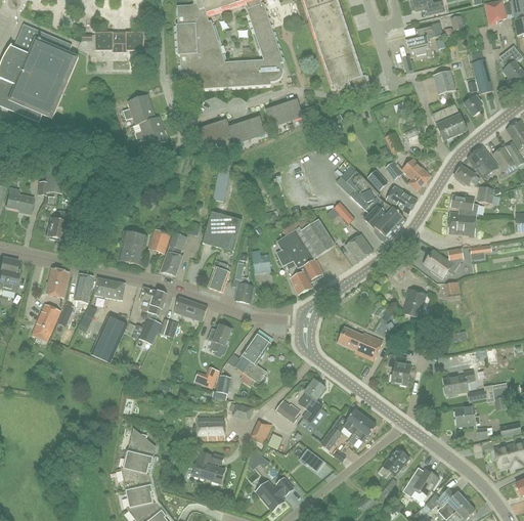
[(194,0),(195,2),(190,4),(177,5),(178,24),(176,24),(178,54),(180,54),(181,72),(190,72),(190,75),(188,76),(189,89),(271,84),(271,81),(275,80),(279,78),(282,75),(284,70),(282,66),(280,61),(284,60),(271,26),(263,2),(261,2),(260,0),(303,0),(333,86),(337,84),(339,90),(347,88),(348,90),(368,83),(366,74),(361,76),(337,0),(194,0)]
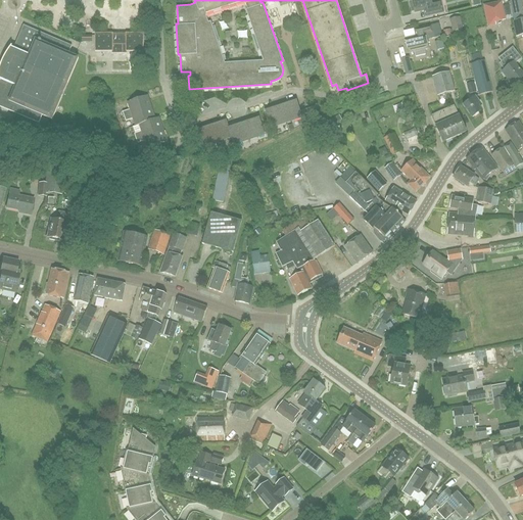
[(433,6),(431,0),(408,0),(411,10),(414,9),(414,10),(423,8),(425,15),(429,14),(443,11),(442,3),(433,6)]
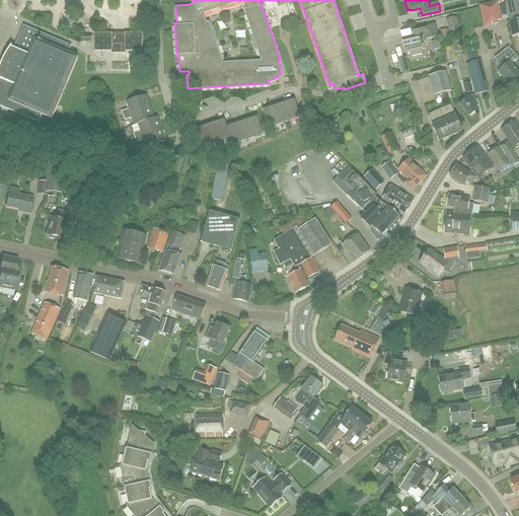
[(482,2),(486,20),(487,23),(491,22),(490,19),(502,16),(498,0),(490,0),(482,2)]
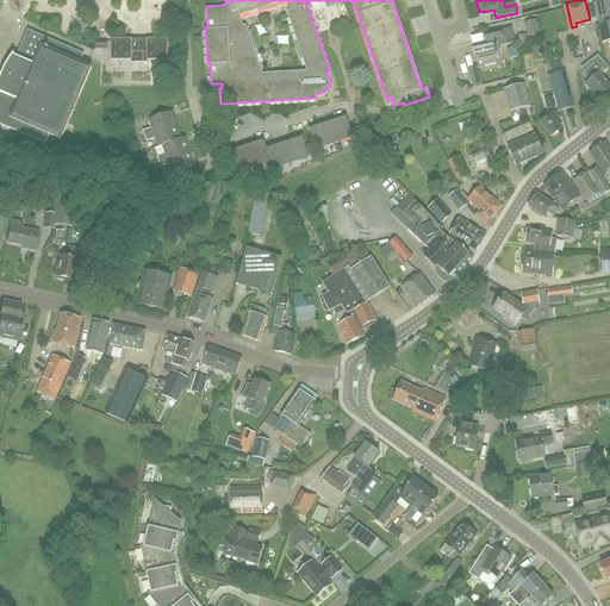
[(535,18),(524,20),(528,35),(537,32),(535,18)]
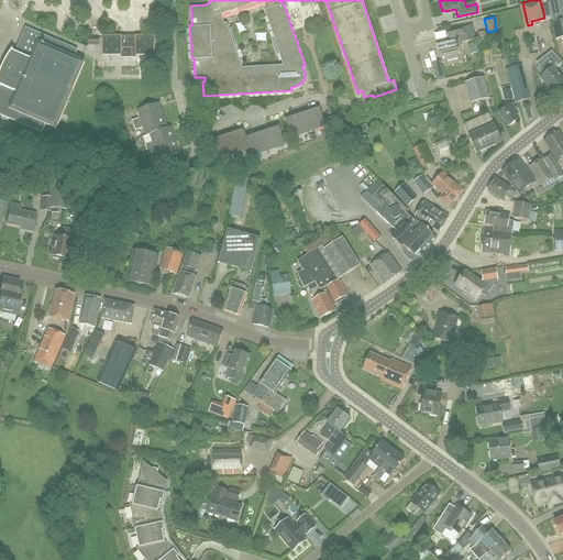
[(555,37),(562,35),(562,17),(552,20),(555,37)]
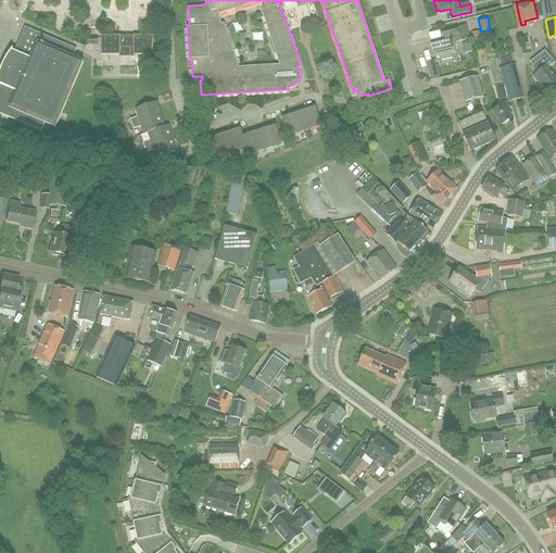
[(455,49),(452,35),(468,30),(467,23),(439,29),(441,37),(430,39),(433,54),(441,52),(442,58),(452,55),(451,50),(455,49)]
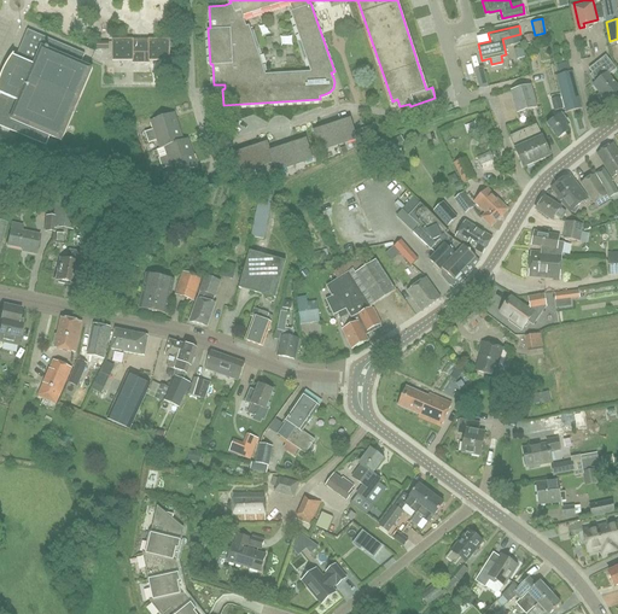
[(560,27),(552,28),(557,52),(565,51),(560,27)]
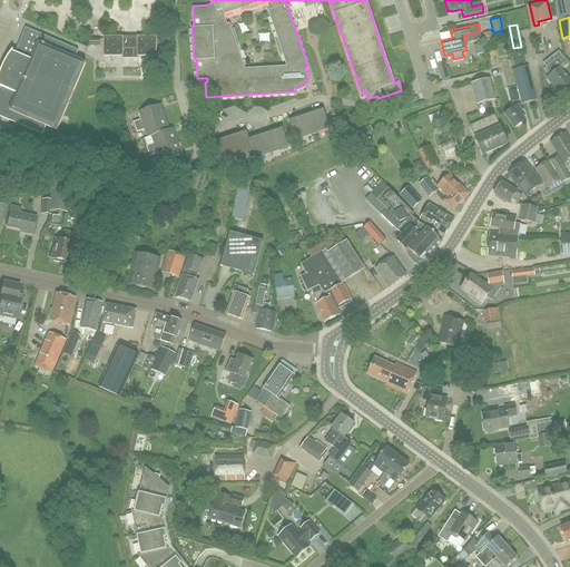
[(7,57),(2,65),(0,70),(0,115),(19,123),(41,133),(45,124),(56,128),(85,61),(81,59),(74,56),(78,48),(26,26),(15,50),(11,49),(7,57)]
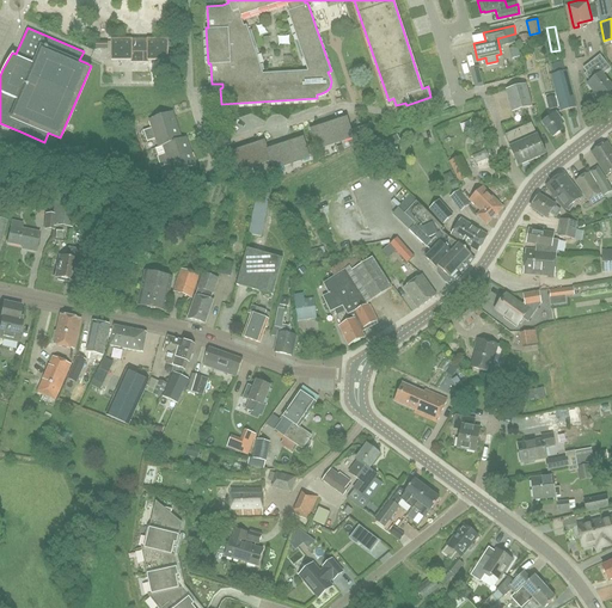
[(111,38),(111,57),(130,57),(130,60),(148,60),(148,57),(167,57),(167,36),(133,36),(111,36),(111,38)]
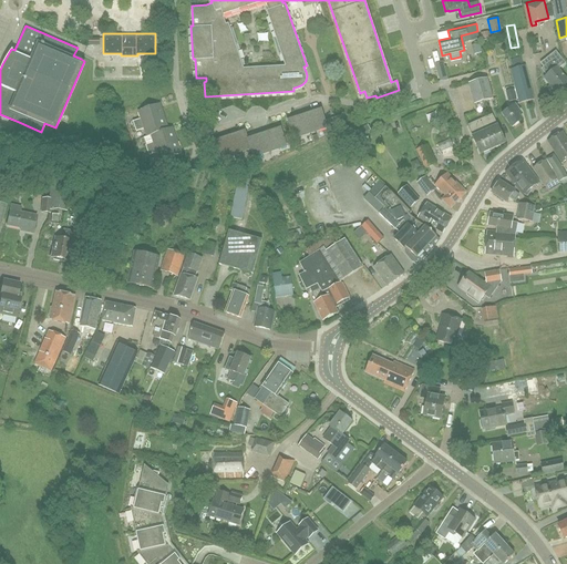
[(566,81),(566,77),(558,67),(566,61),(556,49),(540,61),(544,64),(542,67),(547,72),(544,74),(550,83),(548,85),(553,92),(557,89),(566,81)]
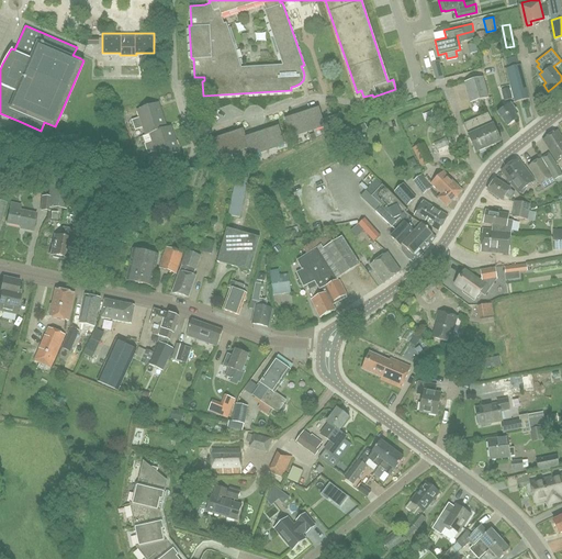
[(506,67),(514,99),(529,96),(520,63),(506,67)]
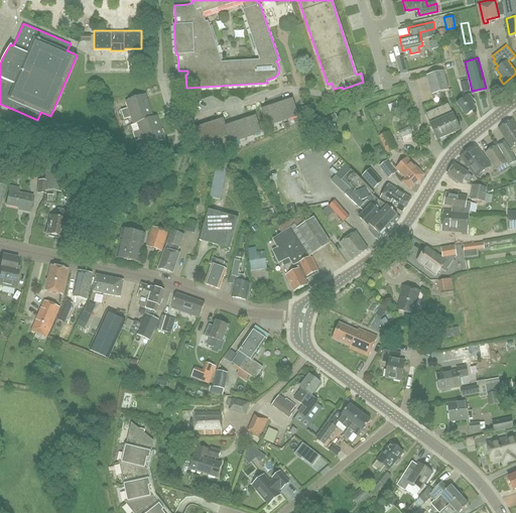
[(431,93),(447,88),(442,69),(426,74),(431,93)]
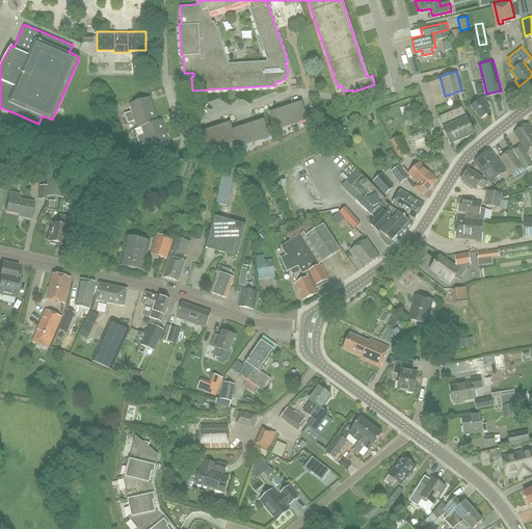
[(477,94),(485,91),(482,81),(475,83),(477,94)]
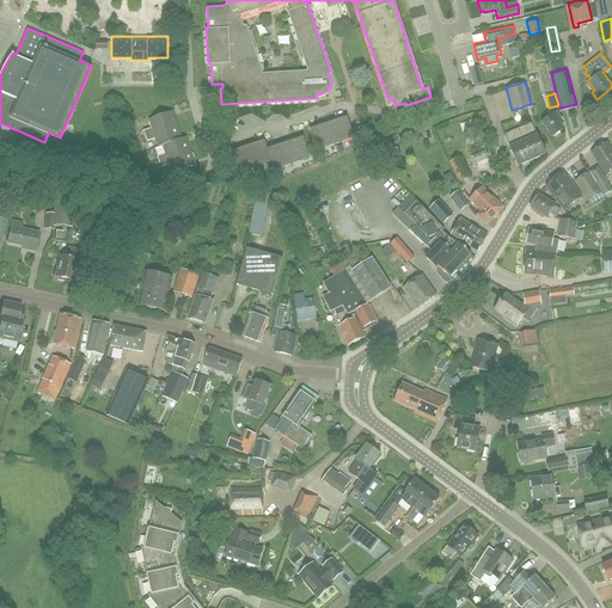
[(153,126),(144,128),(146,134),(177,123),(172,109),(150,117),(153,126)]
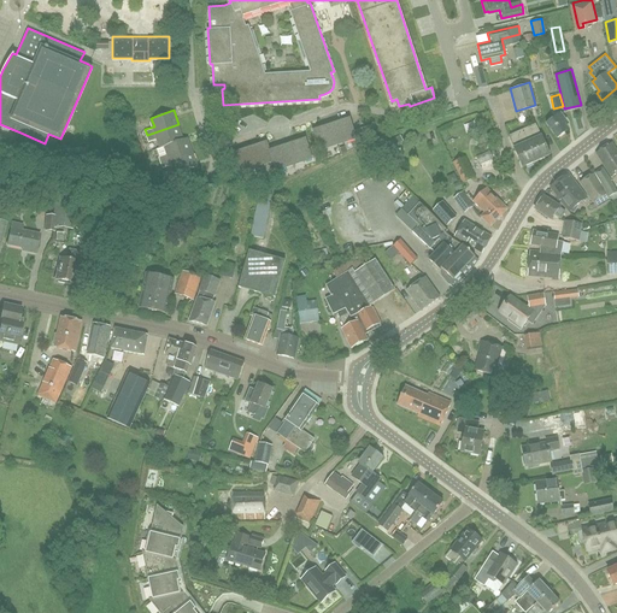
[(557,136),(568,128),(564,123),(566,121),(560,111),(546,122),(557,136)]
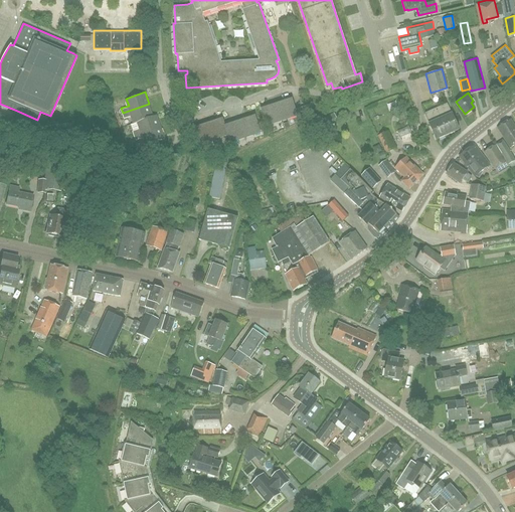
[(296,108),(291,95),(276,100),(282,119),(297,114),(299,120),(314,114),(311,103),(296,108)]
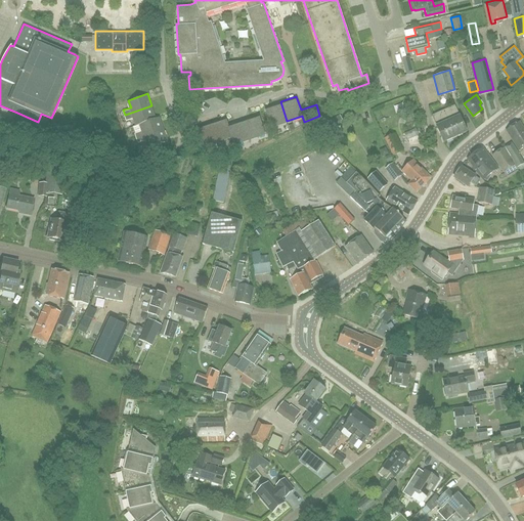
[(287,121),(280,101),(265,106),(271,126),(287,121)]
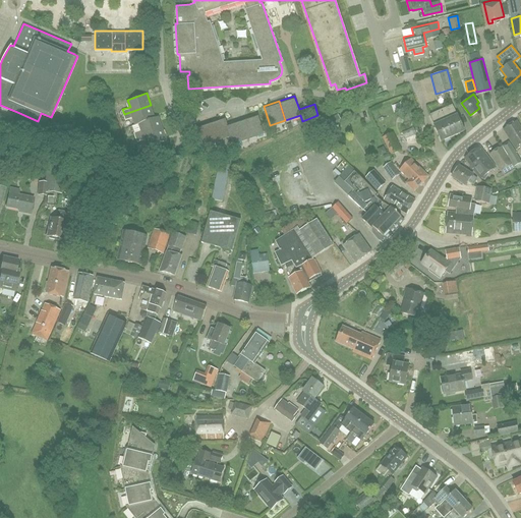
[(452,103),(441,108),(452,134),(464,129),(461,122),(462,121),(460,118),(459,118),(457,113),(456,113),(452,103)]
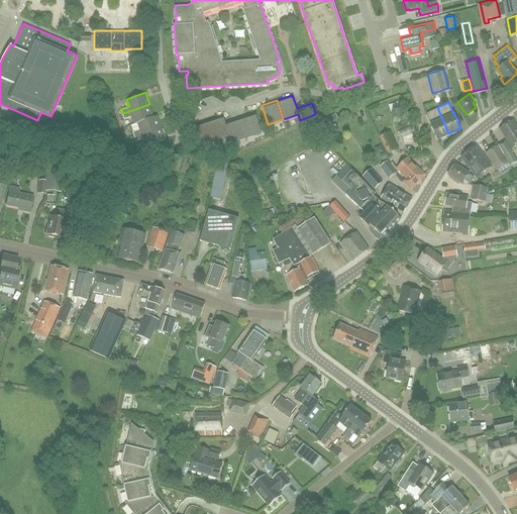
[(153,115),(149,104),(123,113),(124,117),(132,115),(134,122),(138,121),(138,120),(153,115)]
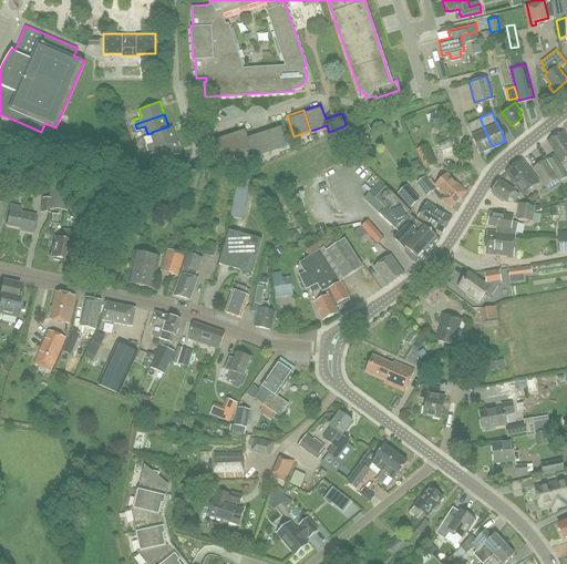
[(492,146),(480,118),(467,123),(472,134),(480,152),(492,146)]
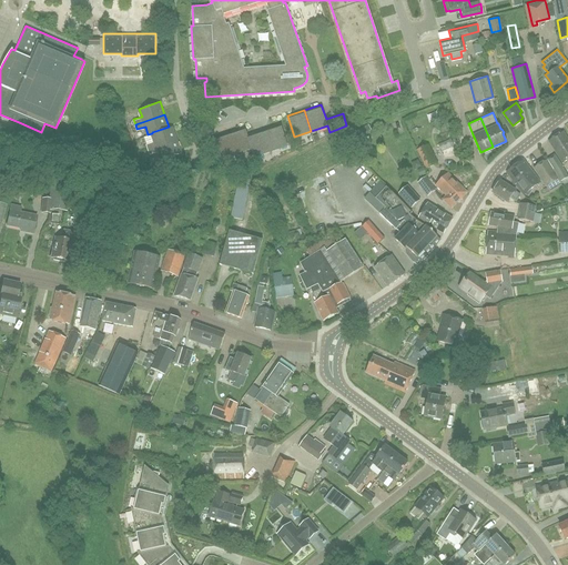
[(373,131),(368,122),(346,134),(352,143),(373,131)]
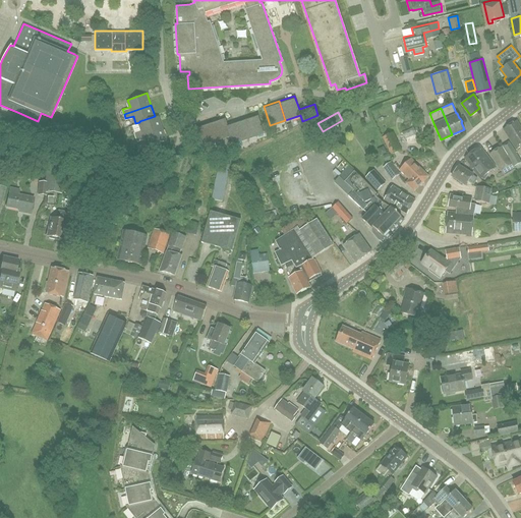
[(242,118),(248,137),(264,132),(256,113),(242,118)]
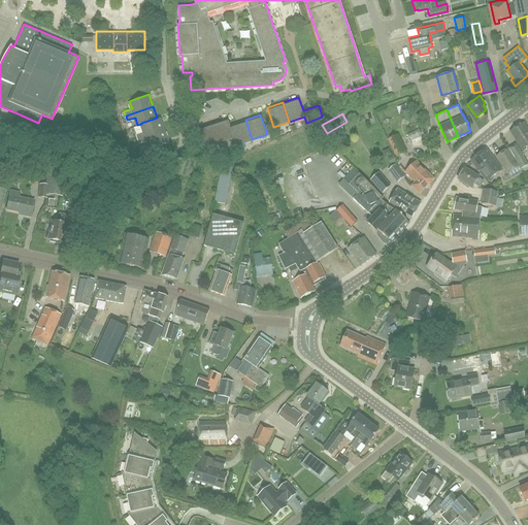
[(165,128),(161,117),(157,118),(141,123),(141,124),(143,130),(136,133),(137,137),(165,128)]
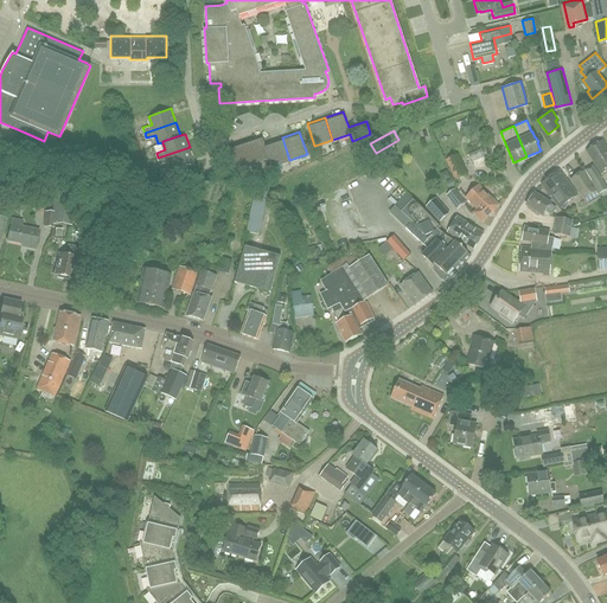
[(251,162),(269,156),(264,143),(262,134),(243,140),(251,162)]
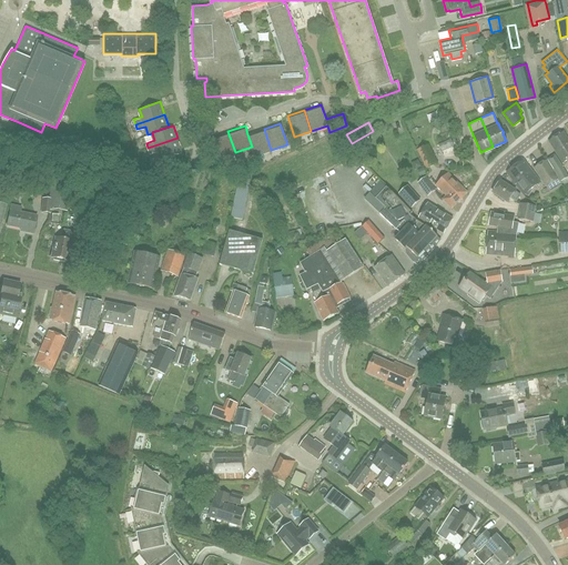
[(247,134),(252,147),(254,155),(271,150),(264,129),(247,134)]
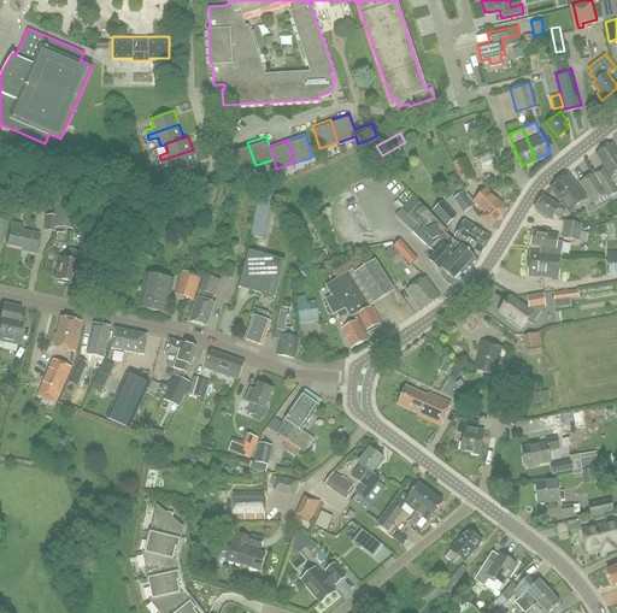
[(612,174),(616,170),(616,149),(611,141),(597,151),(612,174)]
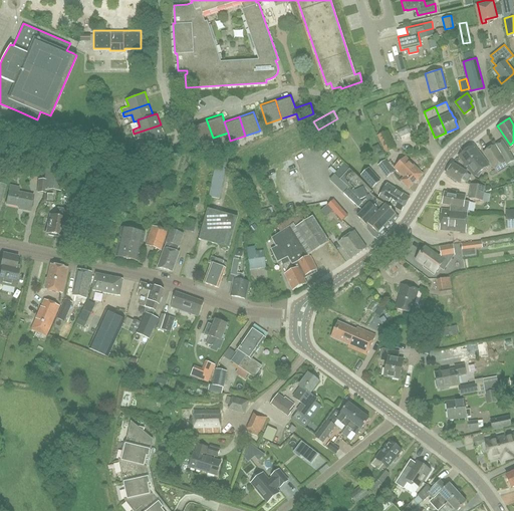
[(213,138),(206,118),(191,123),(198,143),(213,138)]
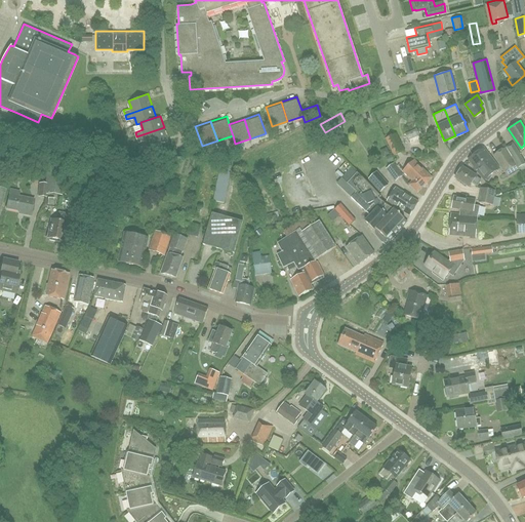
[(164,127),(136,136),(138,142),(146,138),(149,146),(168,139),(164,127)]
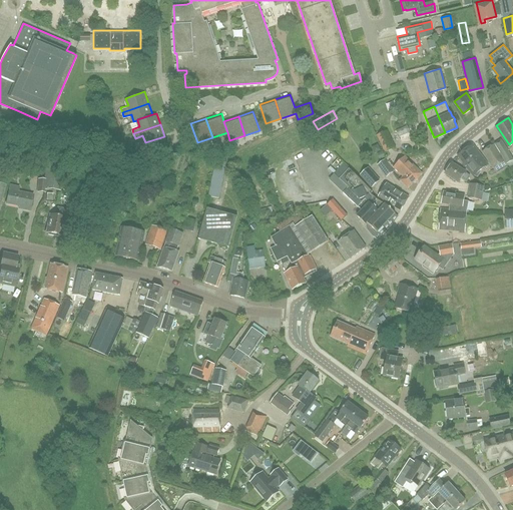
[(394,125),(390,128),(396,138),(400,136),(394,125)]
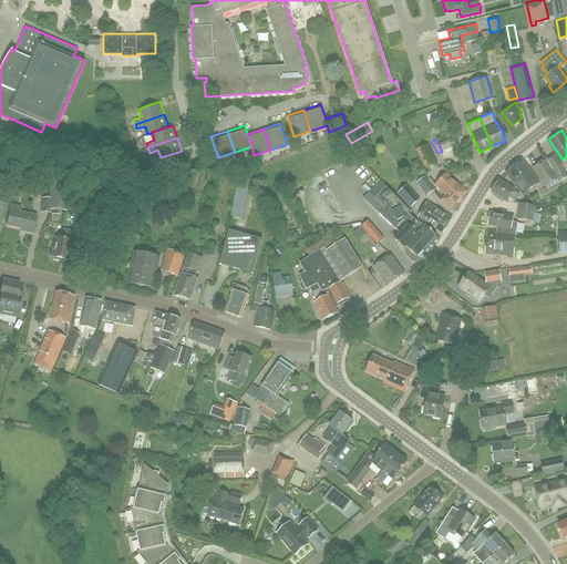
[(454,139),(441,140),(442,149),(454,147),(454,139)]
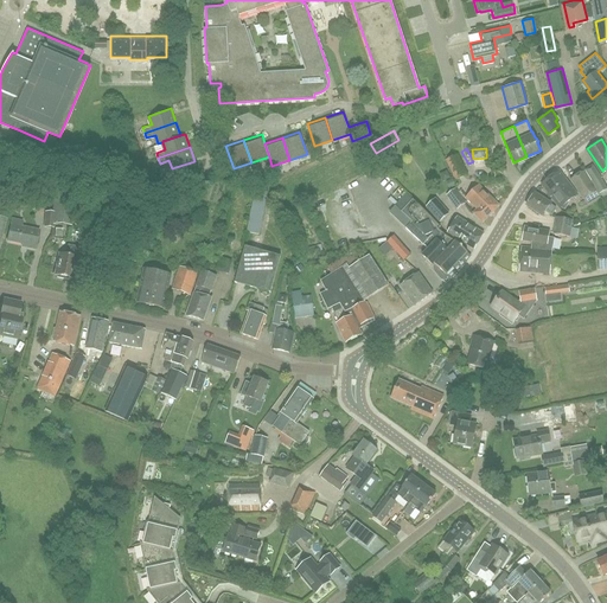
[(457,153),(446,159),(454,178),(466,172),(457,153)]
